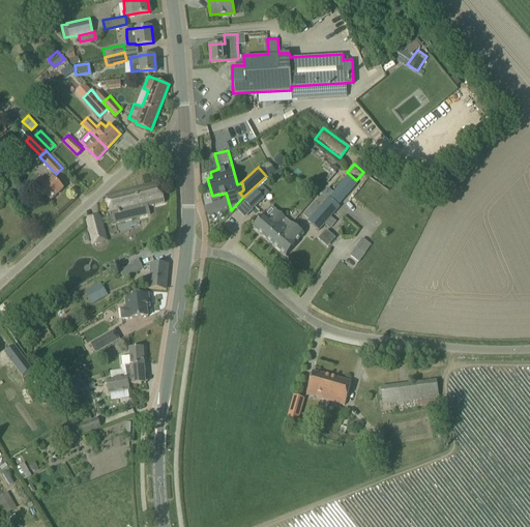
[(340,205),(337,203),(355,182),(346,174),(334,187),(331,184),(324,193),(328,195),(307,218),(319,229),(340,205)]
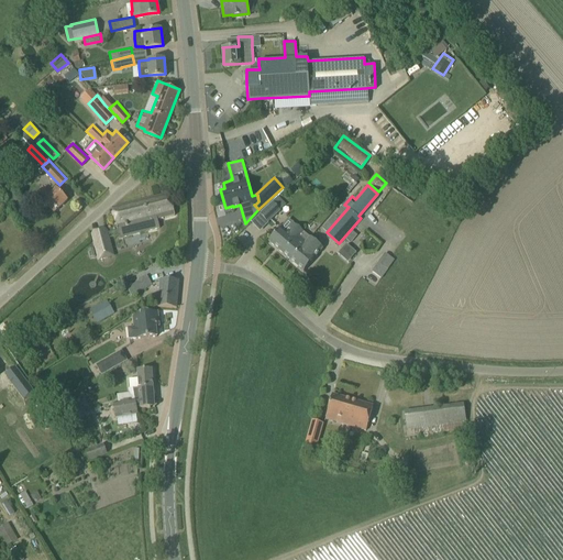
[(67,198),(59,190),(56,187),(50,193),(44,186),(36,193),(54,210),(67,198)]
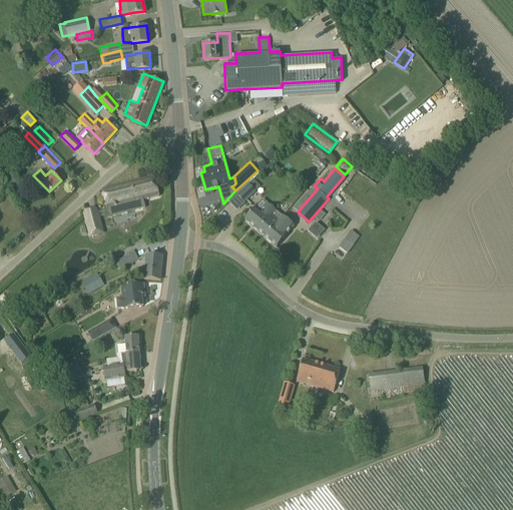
[(163,218),(157,194),(159,194),(154,174),(128,181),(102,187),(107,207),(125,202),(127,210),(136,208),(144,205),(148,222),(163,218)]
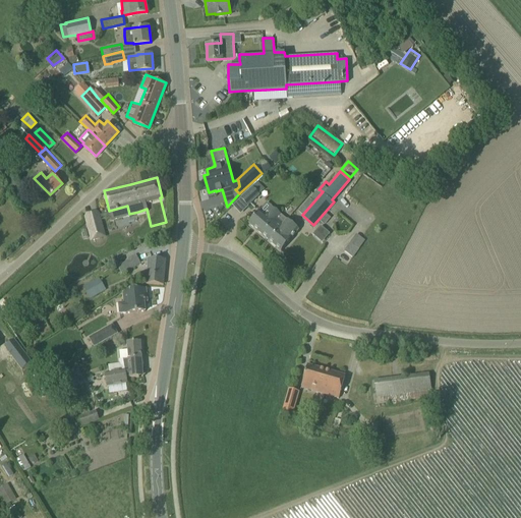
[(259,192),(255,188),(259,184),(256,181),(240,196),(247,204),(259,192)]
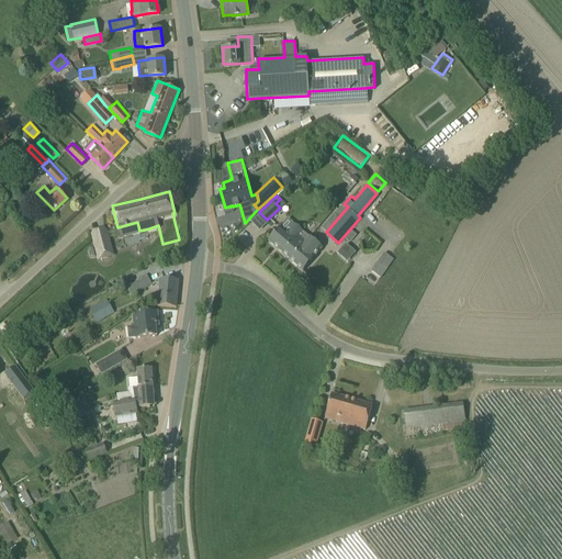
[(283,252),(303,228),(294,222),(287,231),(279,225),(268,238),(283,252)]
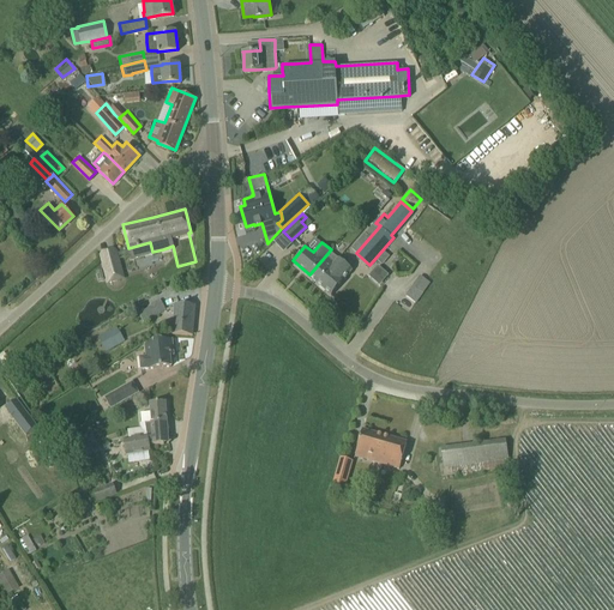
[(107,281),(119,277),(122,276),(115,249),(100,253),(107,281)]
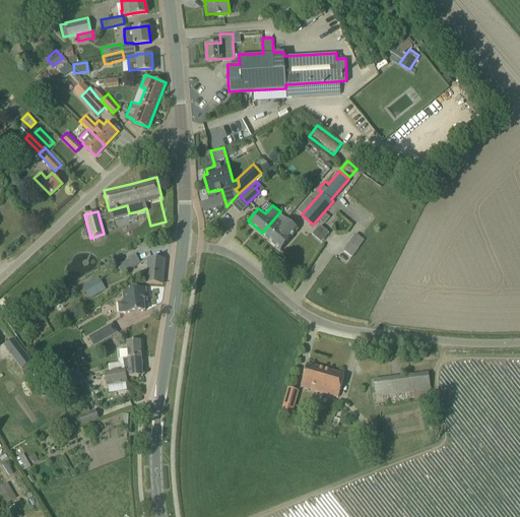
[(280,211),(262,233),(280,249),(299,228),(280,211)]
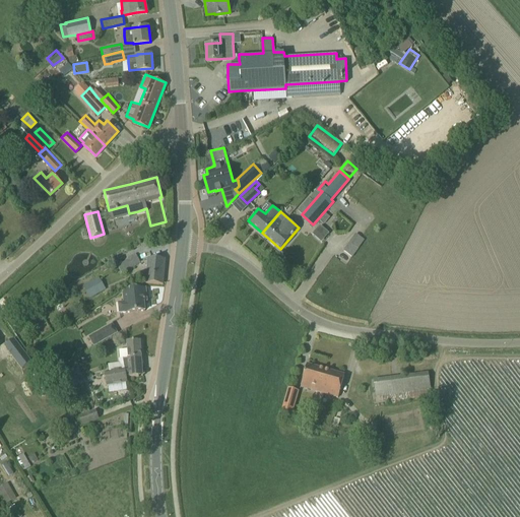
[(318,223),(310,233),(320,241),(328,231),(318,223)]
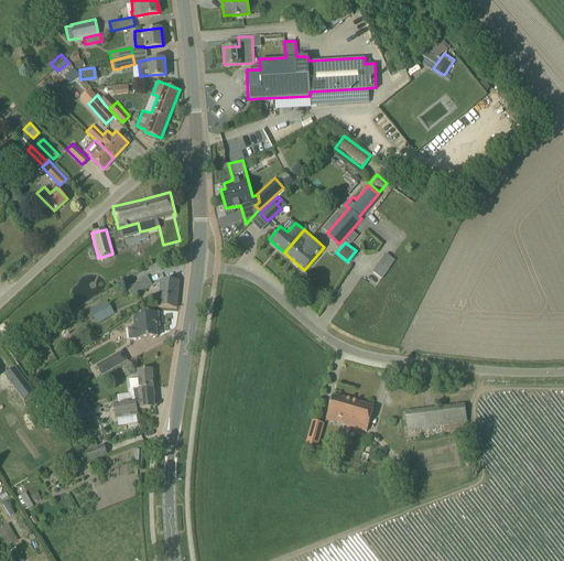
[(386,251),(378,261),(386,266),(392,256),(386,251)]
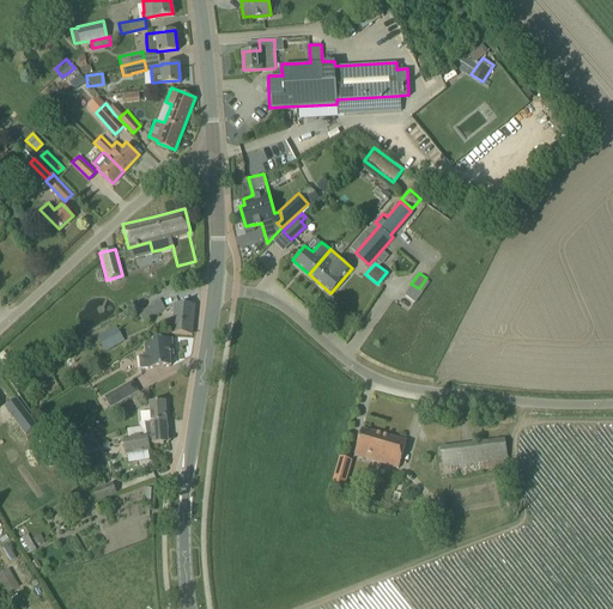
[(151,303),(139,310),(141,315),(144,320),(147,318),(165,308),(157,293),(149,298),(151,303)]
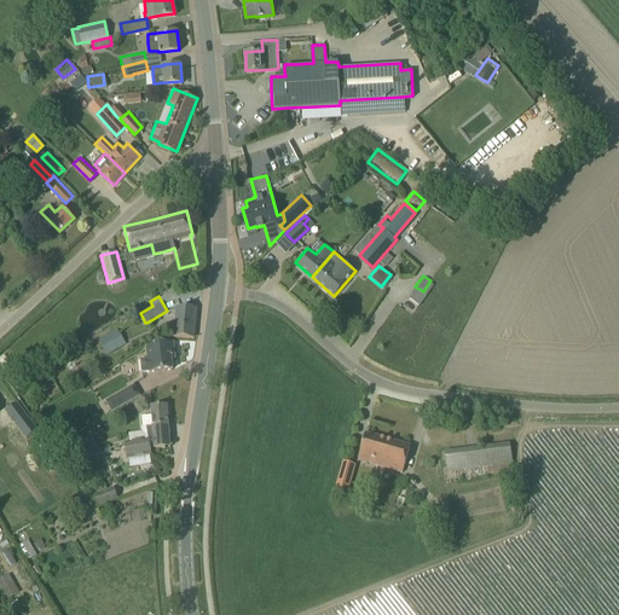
[(174,330),(173,335),(194,336),(196,306),(175,303),(174,330)]
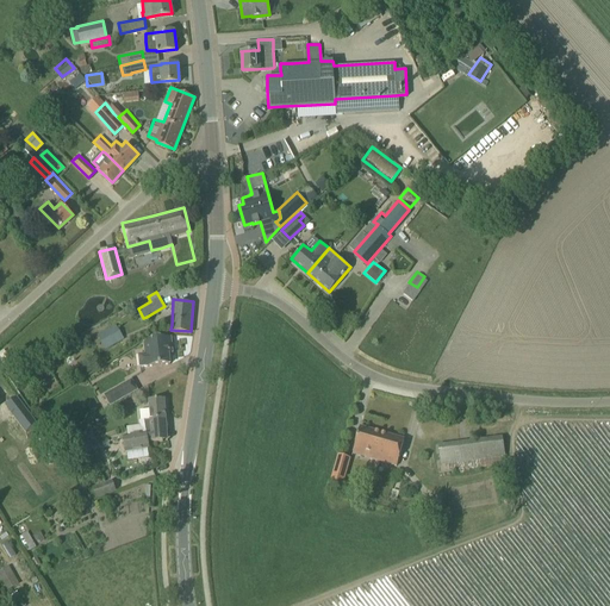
[(114,323),(98,332),(105,347),(123,337),(114,323)]
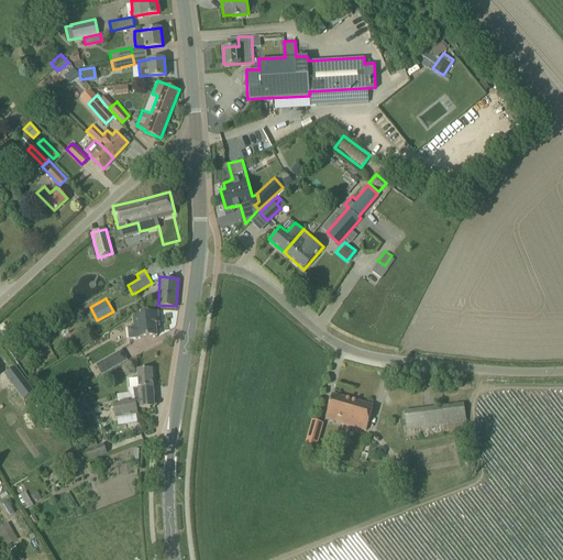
[(132,315),(133,325),(128,326),(129,337),(134,336),(135,337),(145,336),(156,335),(155,324),(158,324),(157,310),(140,313),(141,314),(132,315)]
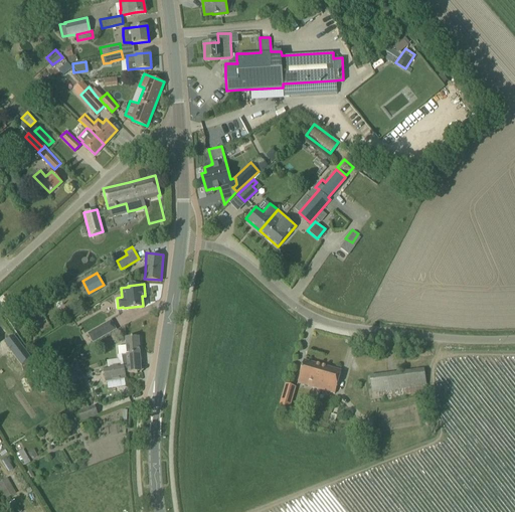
[(12,306),(3,294),(0,296),(0,304),(5,311),(12,306)]
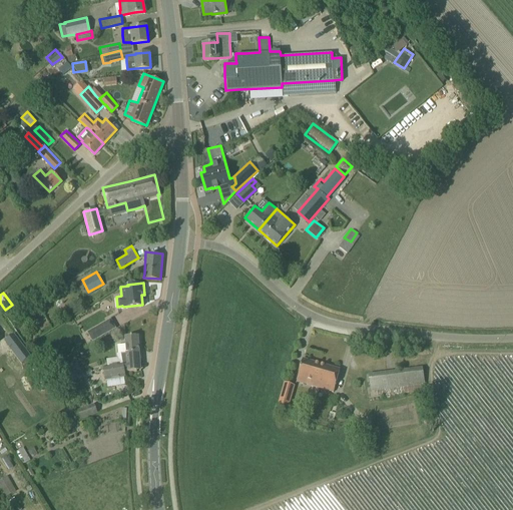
[(87,332),(92,339),(114,327),(110,319),(87,332)]
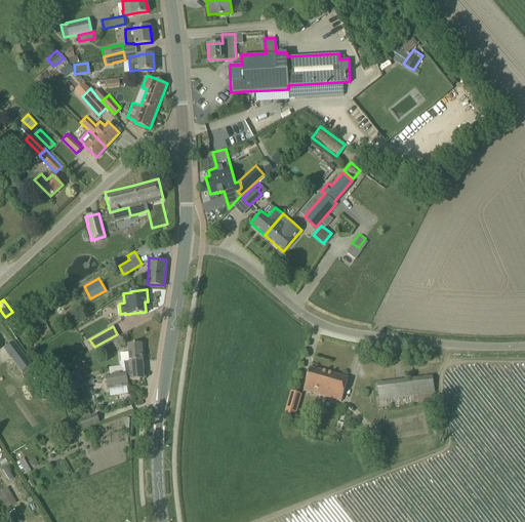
[(128,351),(120,351),(121,360),(124,360),(125,367),(139,366),(143,365),(143,359),(142,342),(131,343),(127,343),(128,351)]
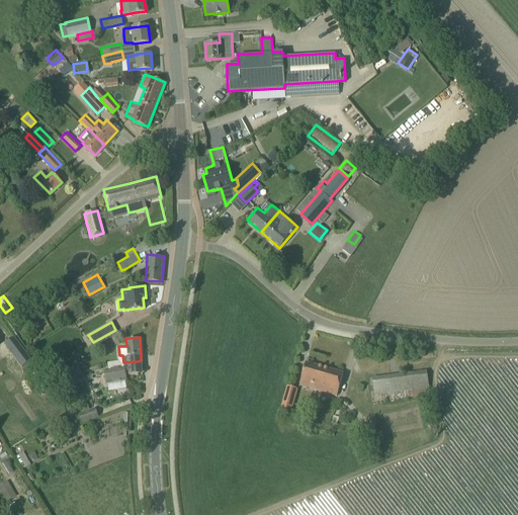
[(20,344),(11,351),(22,365),(31,359),(20,344)]
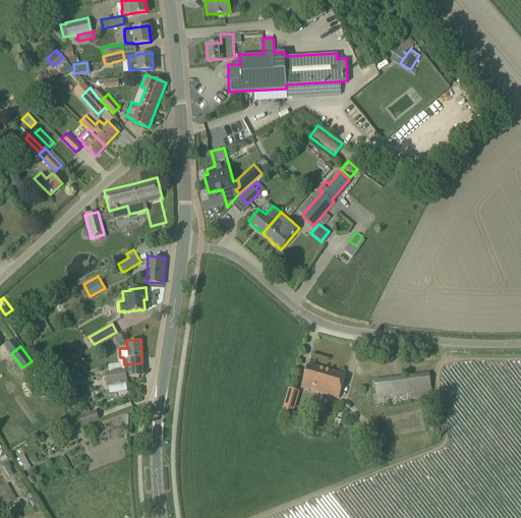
[(124,368),(104,371),(106,384),(118,382),(128,381),(127,376),(139,375),(142,375),(141,362),(138,363),(124,364),(124,368)]
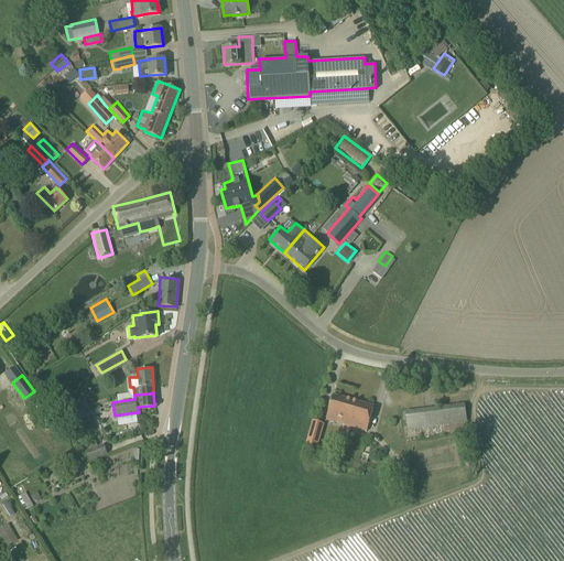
[(326,418),(346,423),(353,399),(333,394),(327,412),(326,418)]
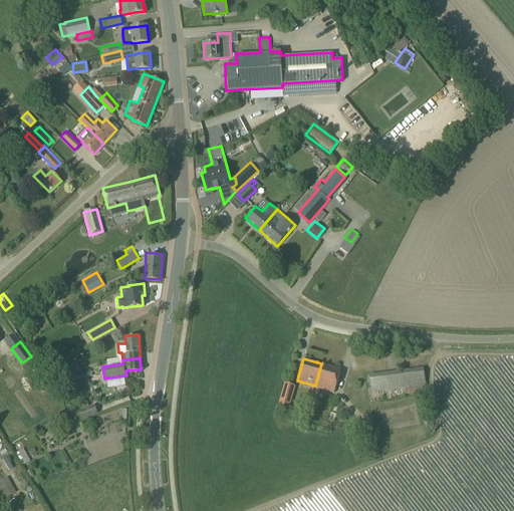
[(53,375),(61,370),(57,362),(48,366),(53,375)]
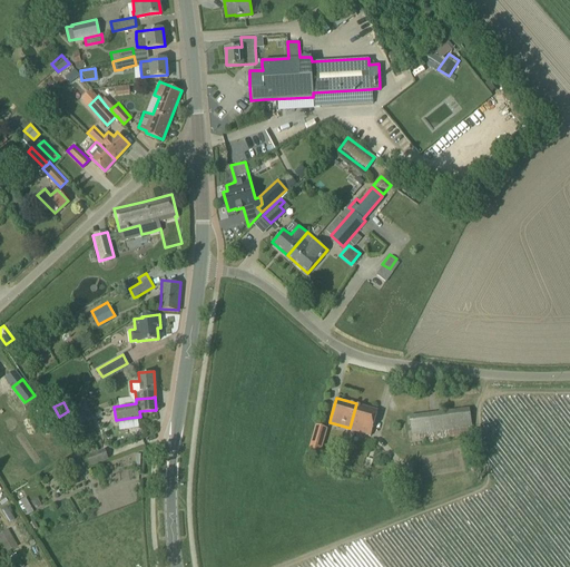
[(350,428),(371,433),(377,409),(356,403),(350,428)]
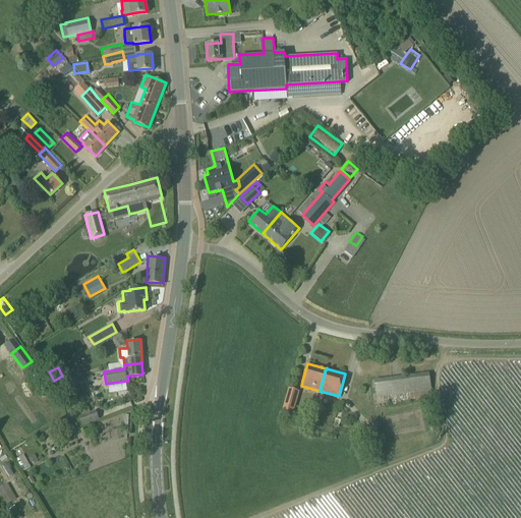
[(384,395),(385,401),(431,395),(428,371),(374,379),(377,395),(384,395)]
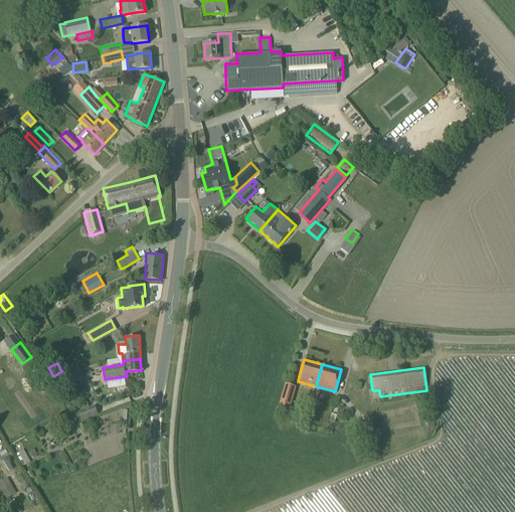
[(63,374),(55,376),(58,384),(65,381),(63,374)]
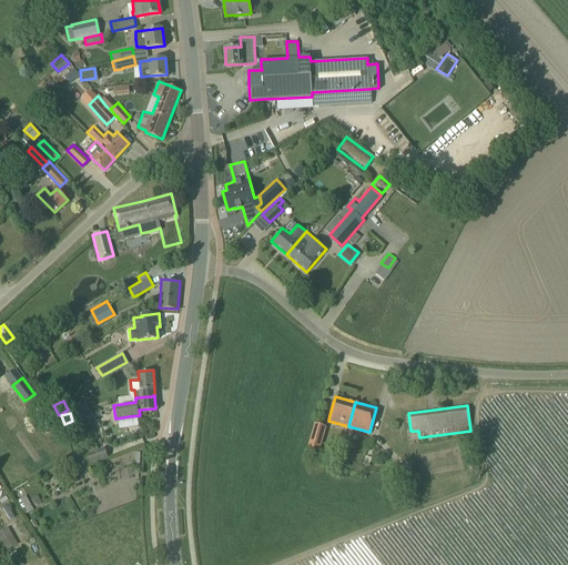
[(318,451),(326,425),(315,422),(307,449),(318,451)]
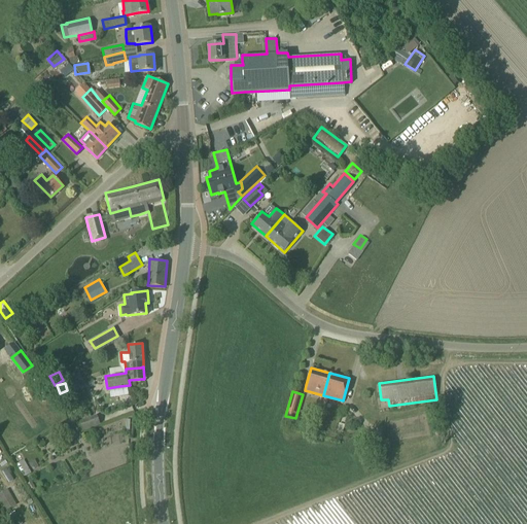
[(79,420),(82,429),(100,423),(97,414),(79,420)]
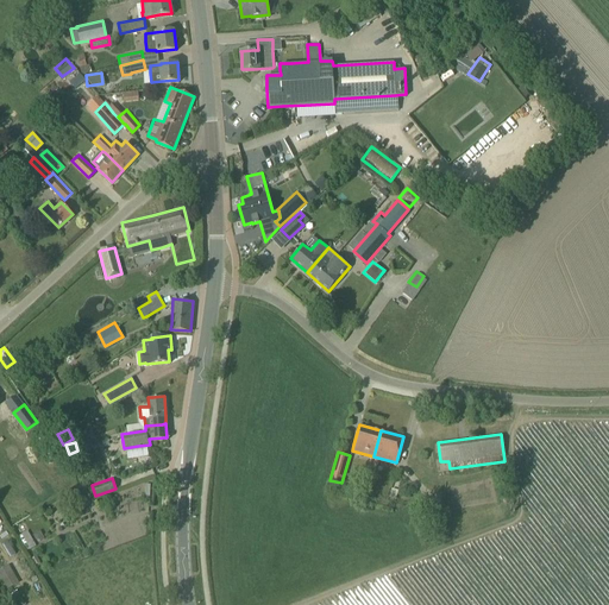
[(27,529),(22,533),(30,547),(36,543),(27,529)]
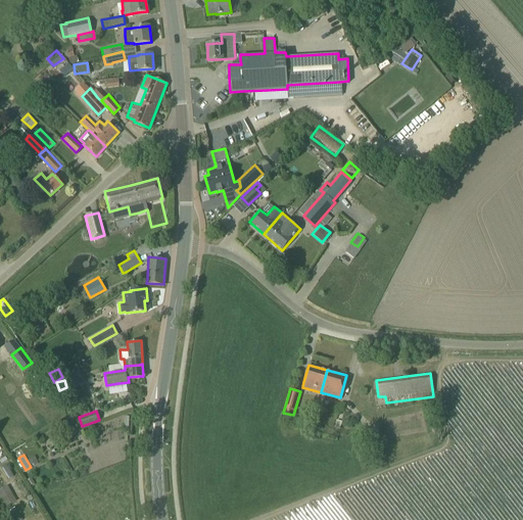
[(0,495),(5,506),(15,500),(6,483),(0,486),(0,495)]
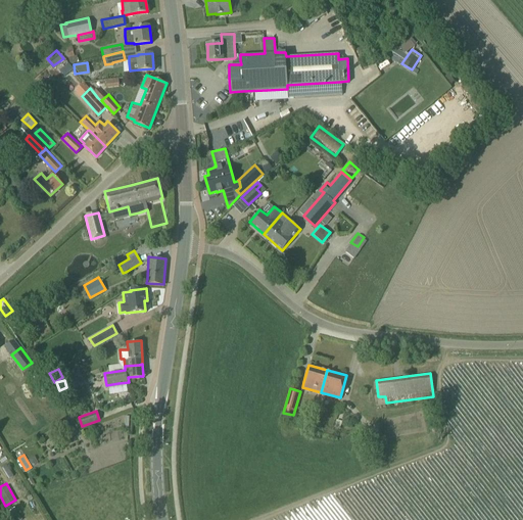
[(17,519),(21,518),(14,506),(7,510),(12,519),(17,519)]
